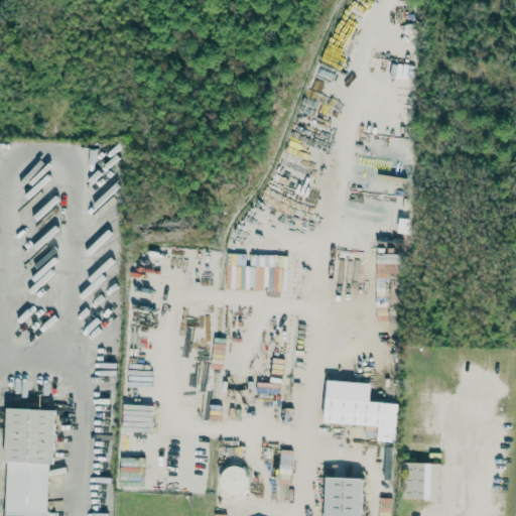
[(376,272),(399,273),(399,254),(376,254),(376,272)]
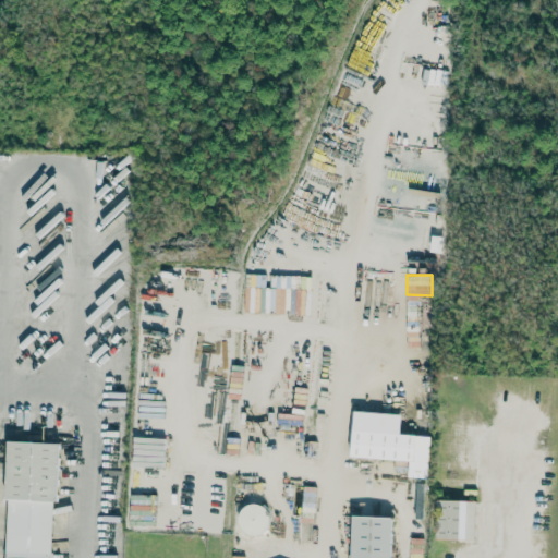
[(417,435),(415,460),(351,456),(353,431),(417,435)]
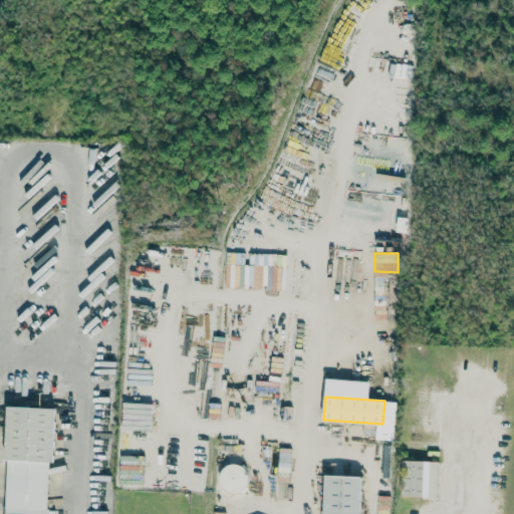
[(48,513),(52,409),(8,407),(4,513),(48,513)]
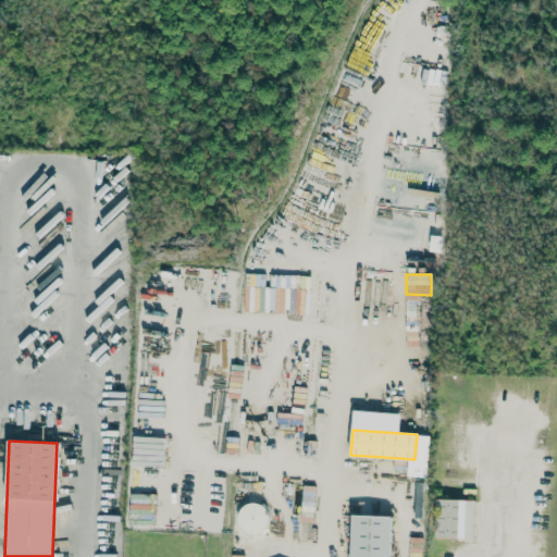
[(426,483),(416,483),(415,518),(425,518),(426,483)]
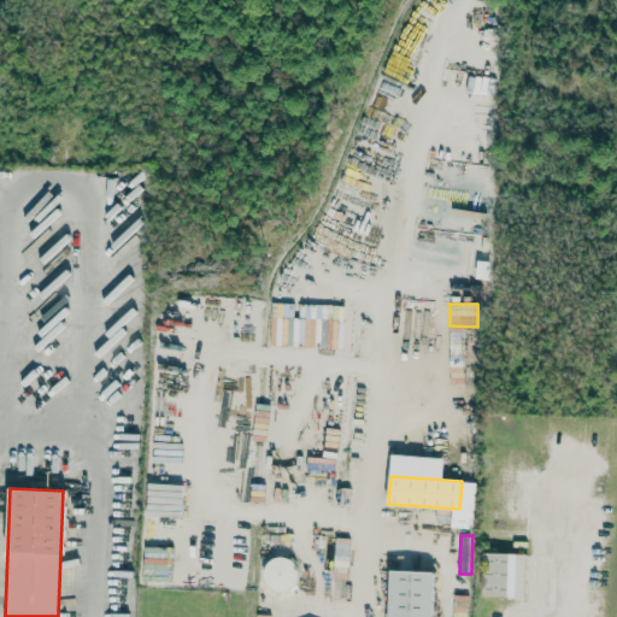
[(487,552),(527,553),(526,595),(486,594),(487,552)]
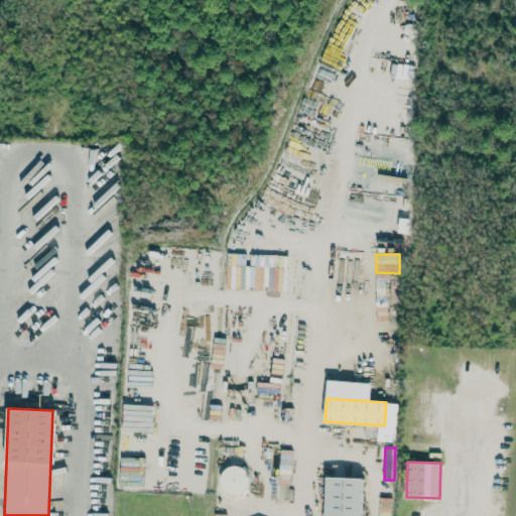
[(223,495),(247,494),(247,468),(222,468),(223,495)]
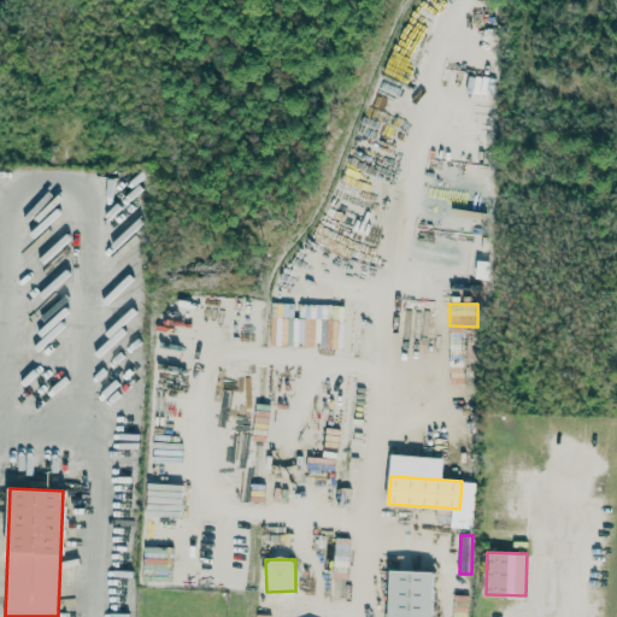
[(435,573),(433,616),(389,616),(392,571),(435,573)]
